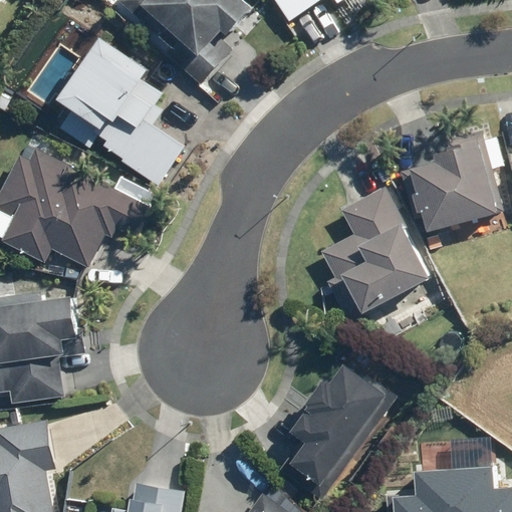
[(255,9),(245,0),(121,0),(118,3),(202,84),(238,47),(227,37),(255,9)]
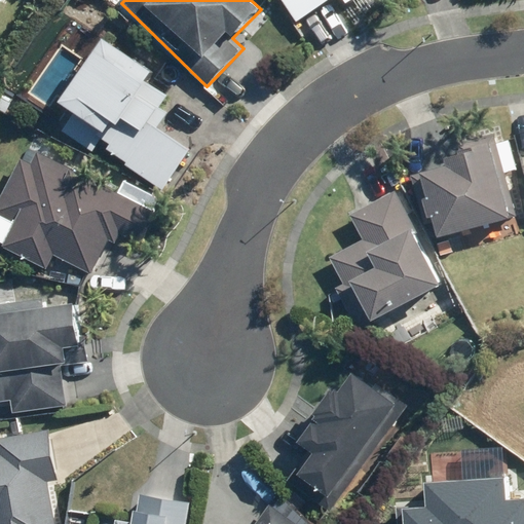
[(341,0),(346,7),(358,0),(278,0),(293,22),(327,0),(341,0)]
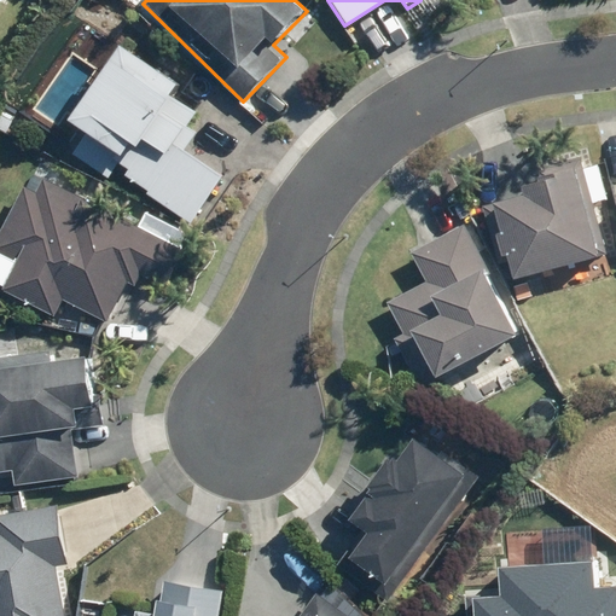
[(175,82),(120,44),(67,118),(87,133),(71,155),(108,180),(134,140),(164,161),(174,145),(184,151),(197,132),(187,125),(197,111),(168,92),(175,82)]
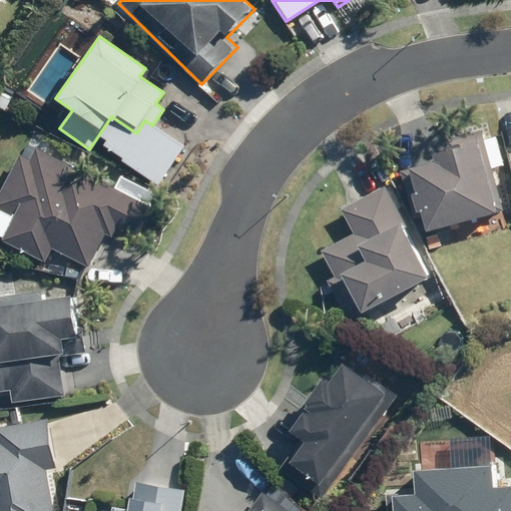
[(435,159),(407,167),(426,233),(502,211),(479,133),(449,142),(450,147),(433,152),(435,159)]
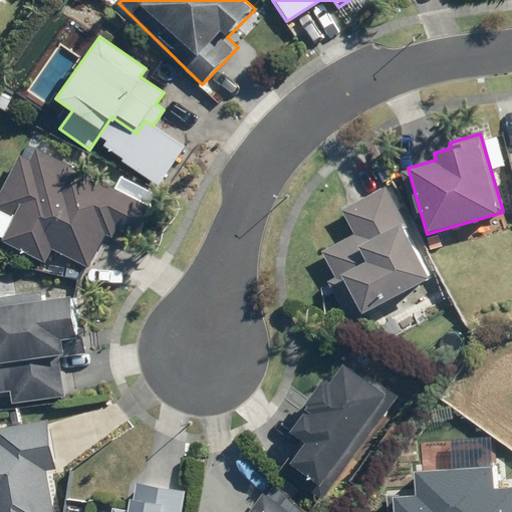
[(27,158),(20,155),(0,194),(0,237),(44,260),(49,251),(84,268),(100,238),(110,243),(116,232),(135,241),(158,196),(120,177),(115,188),(33,146),(27,158)]
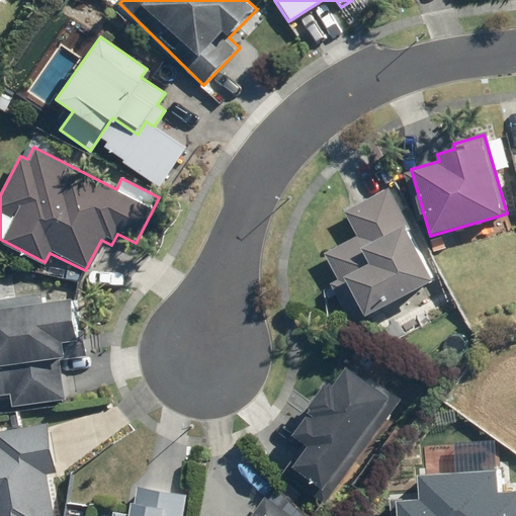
[(351,290),(365,317),(435,281),(389,191),(347,212),(357,232),(320,251),(334,278),(329,281),(337,297),(351,290)]
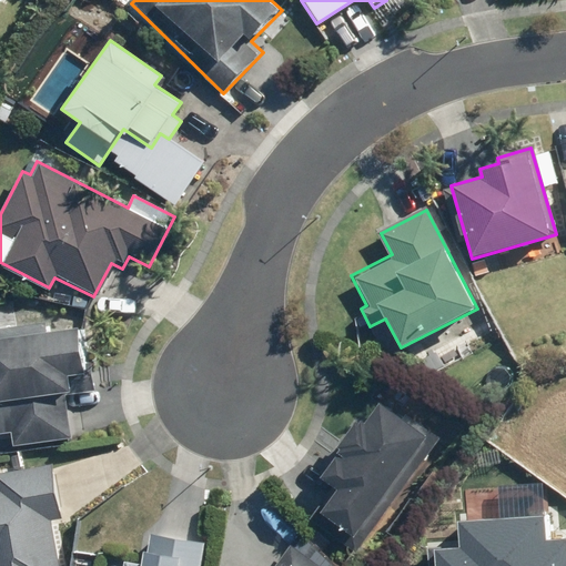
[(13,451),(72,444),(68,396),(95,393),(93,374),(81,375),(77,329),(43,332),(42,322),(0,326),(0,434),(11,433),(13,451)]
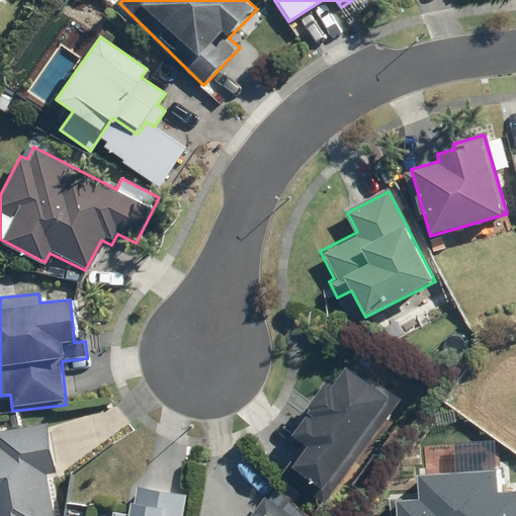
[(399,400),(344,359),(289,434),(308,447),(287,476),(324,502),(399,400)]
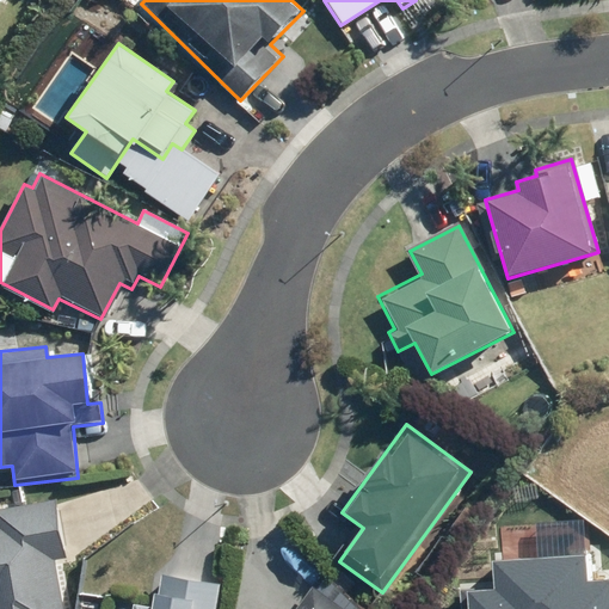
[(65,608),(59,560),(67,559),(60,502),(0,509),(0,608),(65,608)]
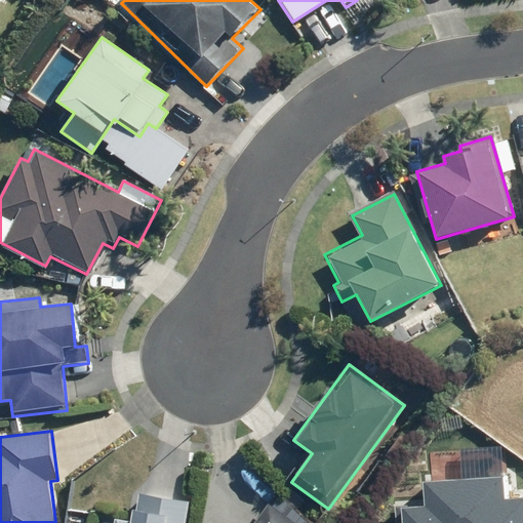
[(432,501),(399,504),(399,522),(522,522),(522,496),(507,498),(506,474),(431,477),(432,501)]
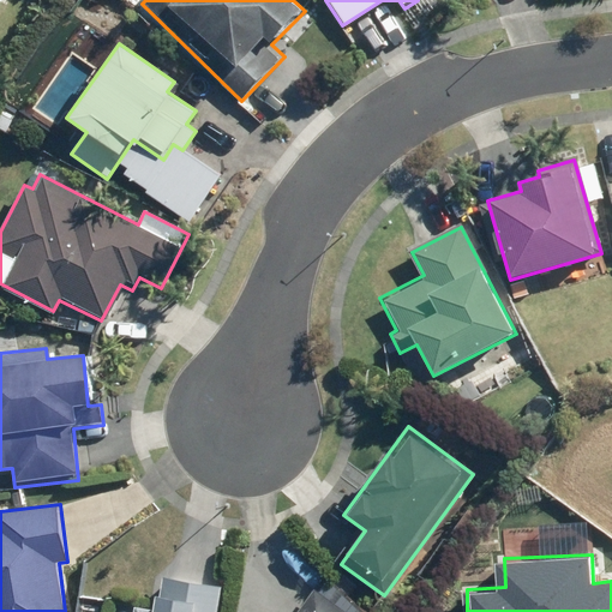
[(217,611),(222,582),(162,575),(156,611),(142,611),(135,610),(135,611),(217,611)]
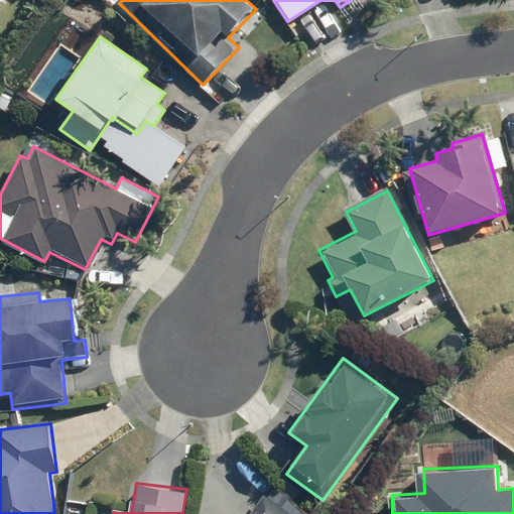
[(285,513),(263,499),(252,513),(285,513)]
